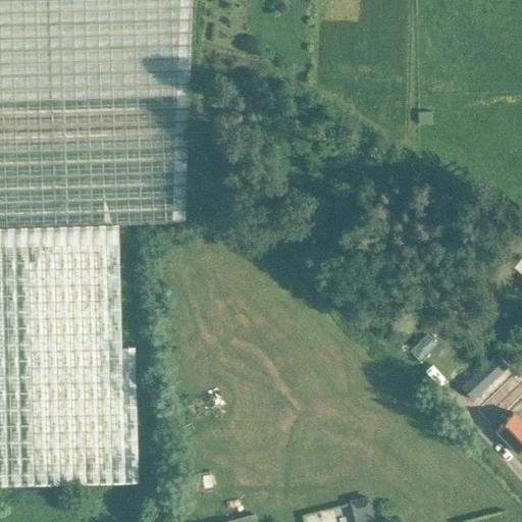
[(185,222),(192,17),(192,0),(0,0),(0,486),(140,482),(136,346),(122,347),(119,224),(185,222)]
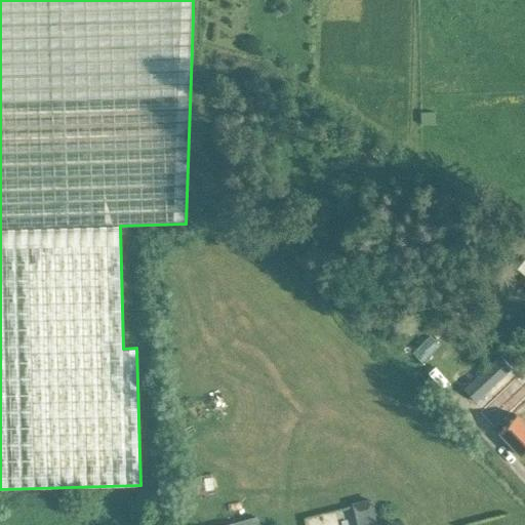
[(429,367),(446,352),(436,340),(418,357),(429,367)]
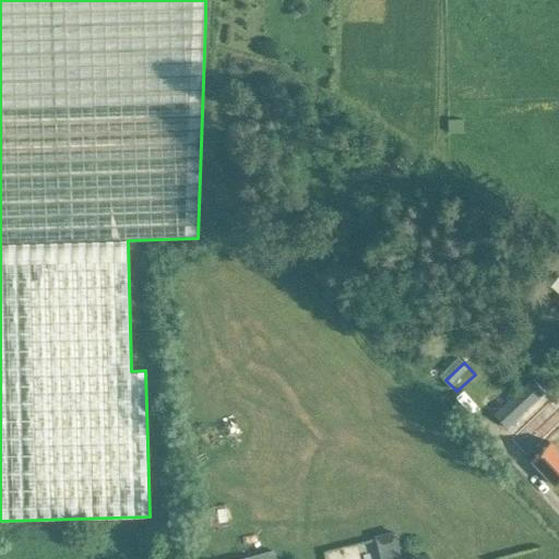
[(513,394),(492,414),(509,429),(548,392),(532,376),(513,394)]
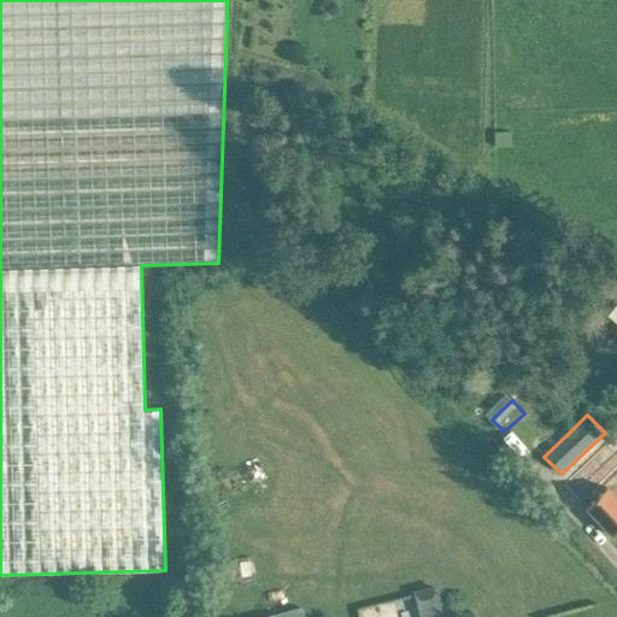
[(571,494),(612,536),(616,530),(616,499),(593,474),(571,494)]
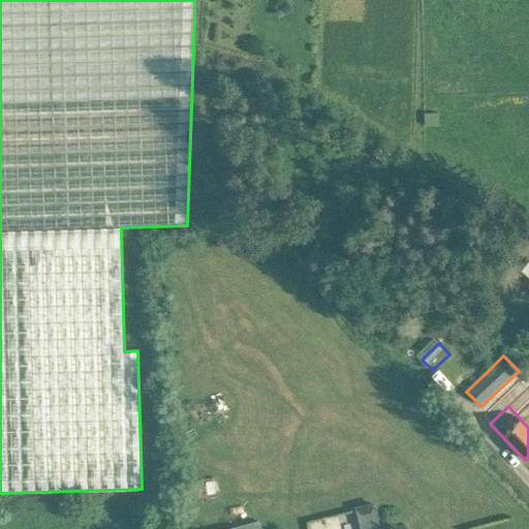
[(385,528),(382,506),(365,508),(367,528),(385,528)]
